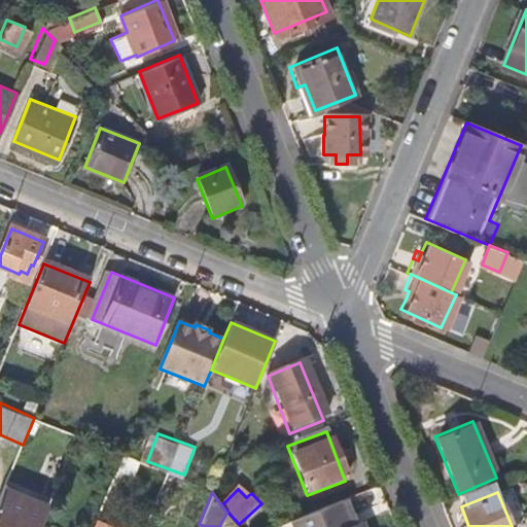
[(351,526),(347,526),(338,503),(288,523),(289,526),(361,526),(361,524),(351,526)]
